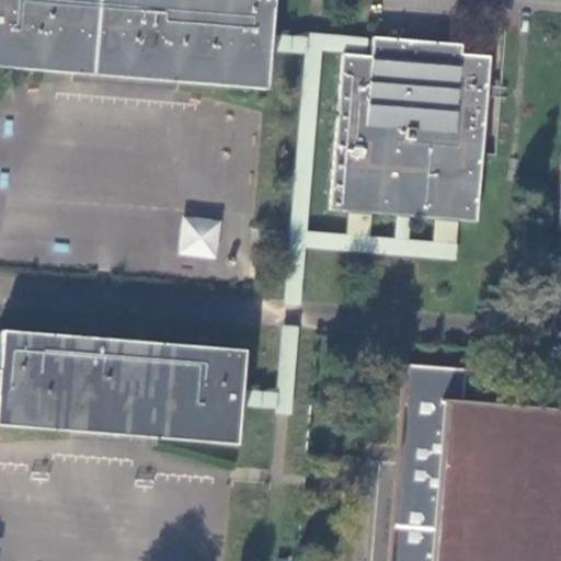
[(0,0),(0,66),(264,90),(267,49),(270,30),(272,0),(0,0)]
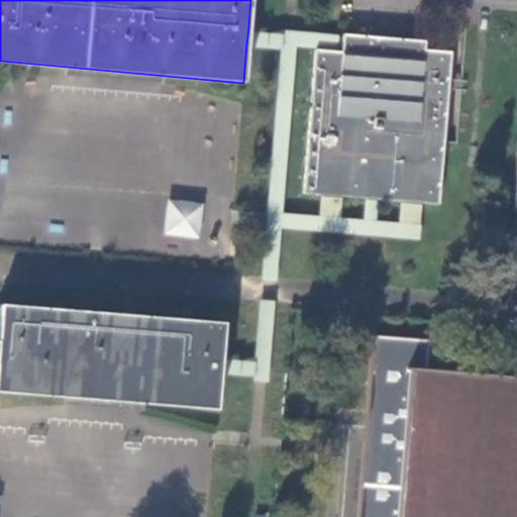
[(255,277),(276,279),(280,228),(418,239),(421,202),(400,200),(397,223),(375,220),(377,199),(364,198),(362,220),(338,218),(340,196),(319,194),(317,217),(281,214),(295,47),(316,49),(342,49),(343,35),(248,27),(247,45),(275,46),(255,277)]
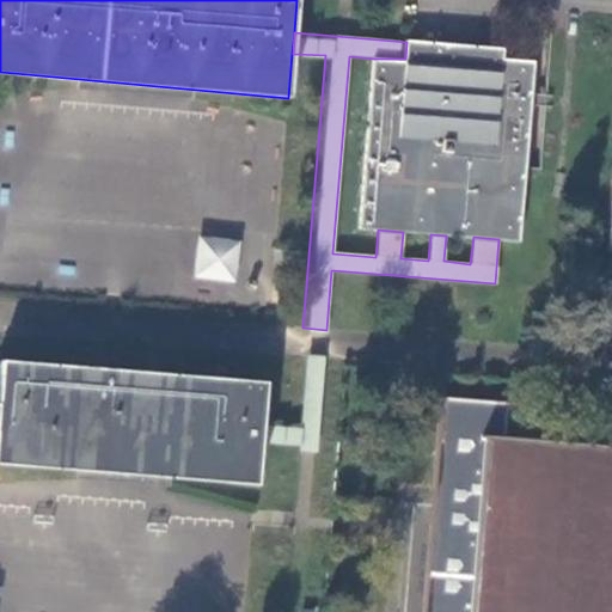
[(503,48),(407,42),(405,59),(374,59),(361,228),(378,230),(403,232),(430,234),(446,236),(473,237),(499,239),(520,242),(534,61),(503,57),(503,48)]
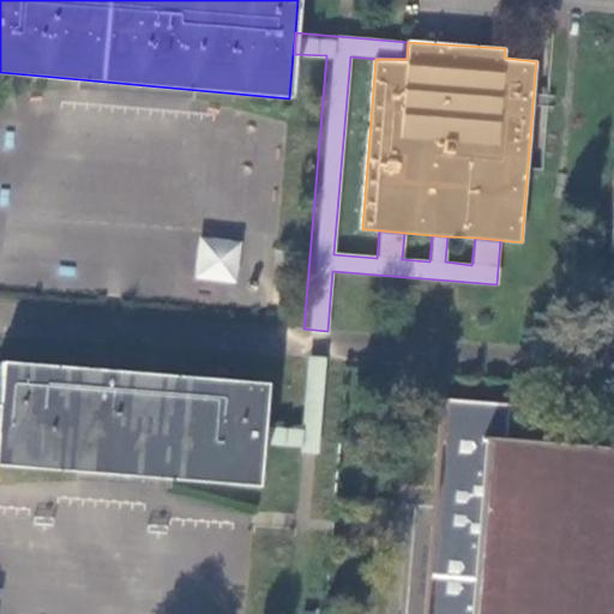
[(194,280),(236,283),(241,240),(198,236),(194,280)]
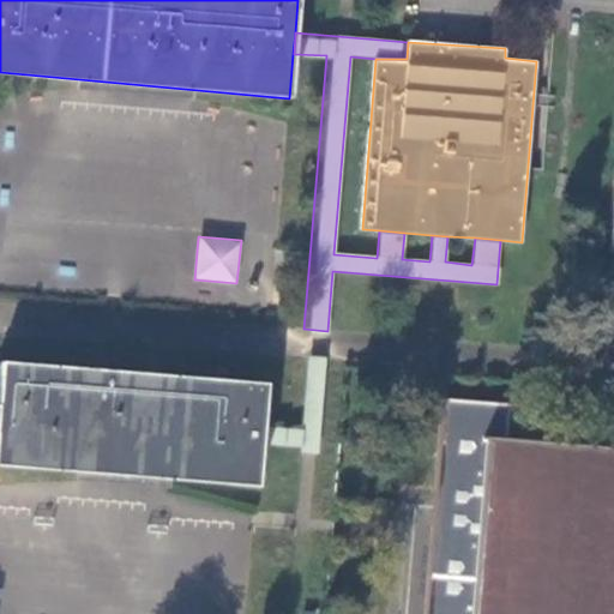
[(317,453),(325,361),(301,359),(295,431),(263,428),(260,450),(317,453)]
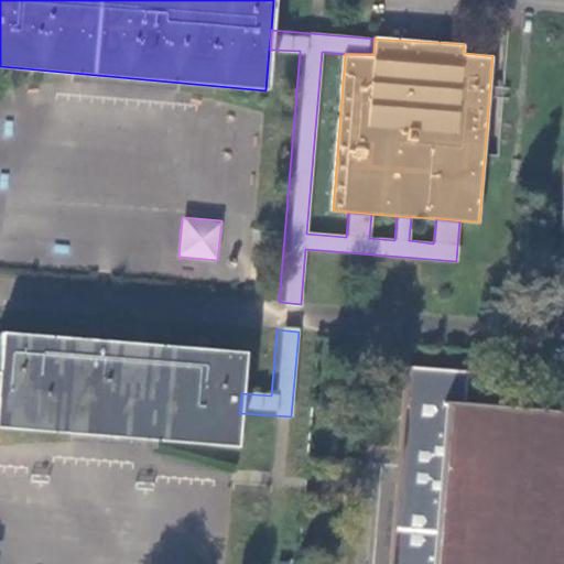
[(0,425),(236,448),(239,413),(241,393),(245,354),(1,331),(0,339),(0,425)]
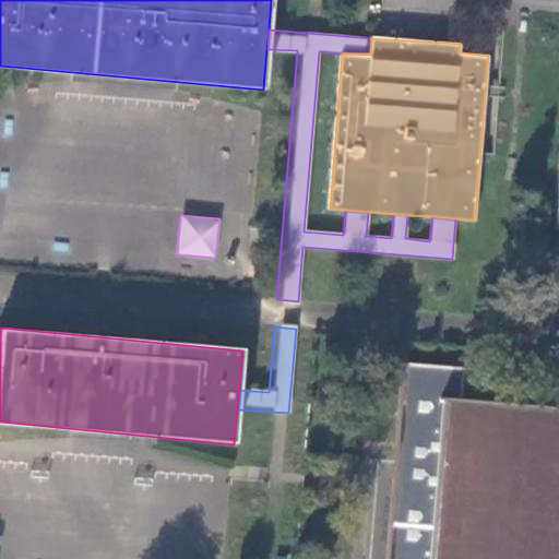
[(388,558),(558,558),(558,405),(516,399),(461,397),(463,368),(405,363),(388,558)]
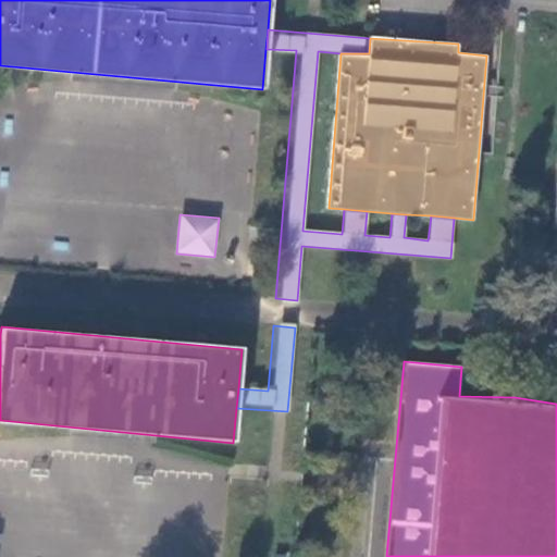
All buildings are outlined.
